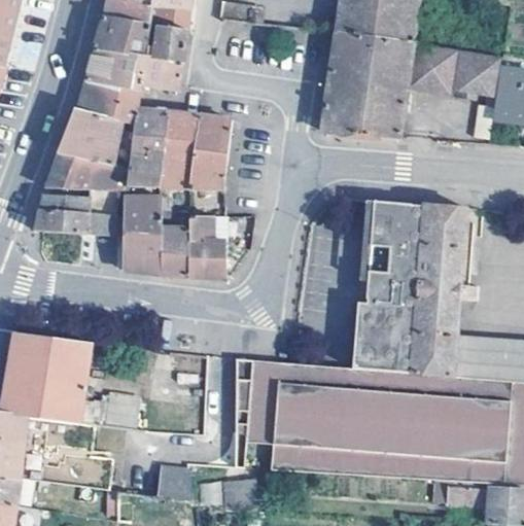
[(19,0),(0,0),(0,64),(4,65),(6,57),(12,31),(19,0)]
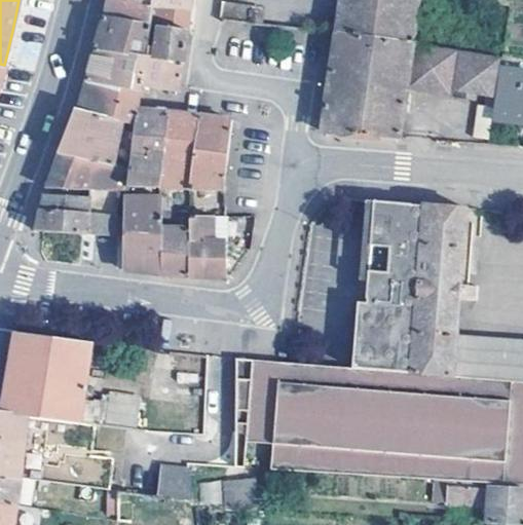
[(184,28),(186,8),(147,4),(147,0),(103,0),(101,15),(149,23),(157,24),(184,28)]
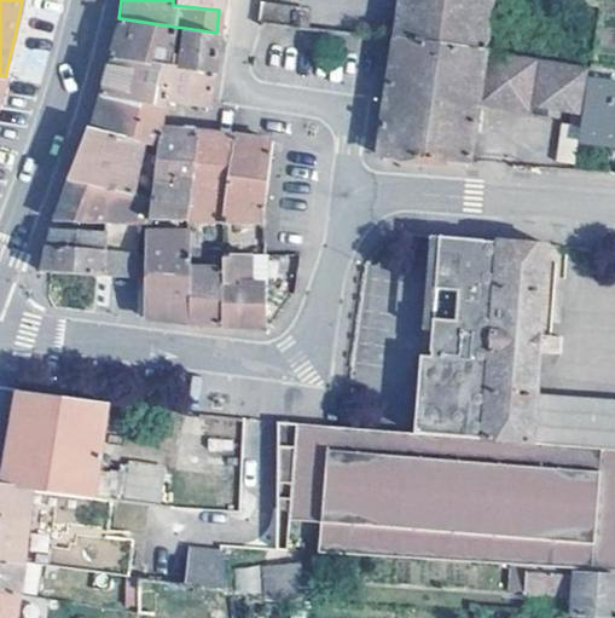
[(295,3),(267,0),(259,0),(256,19),(260,19),(307,27),(307,15),(293,12),(295,3)]
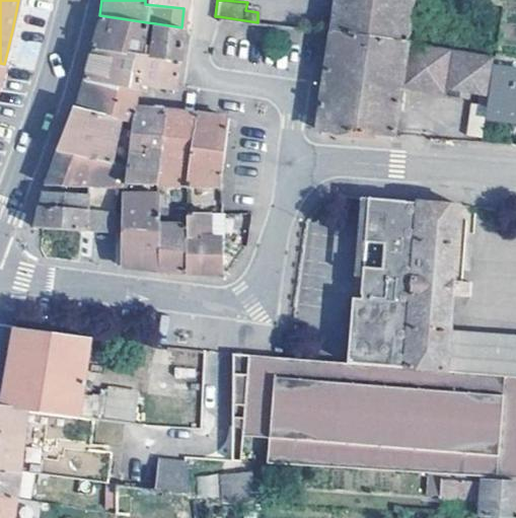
[(333,0),(328,31),(404,43),(411,0),(333,0)]
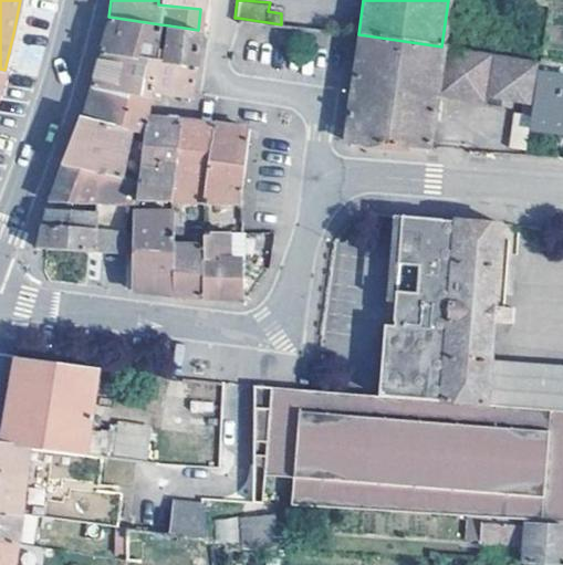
[(198,30),(169,25),(166,45),(157,43),(160,24),(108,17),(106,25),(100,50),(193,65),(198,30)]
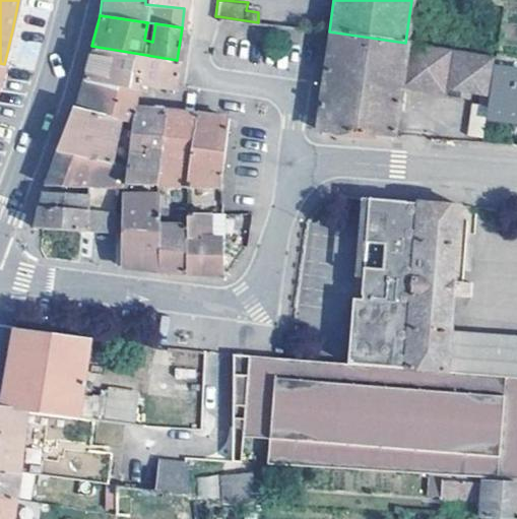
[(329,31),(324,71),(399,80),(421,84),(426,46),(405,43),(329,31)]
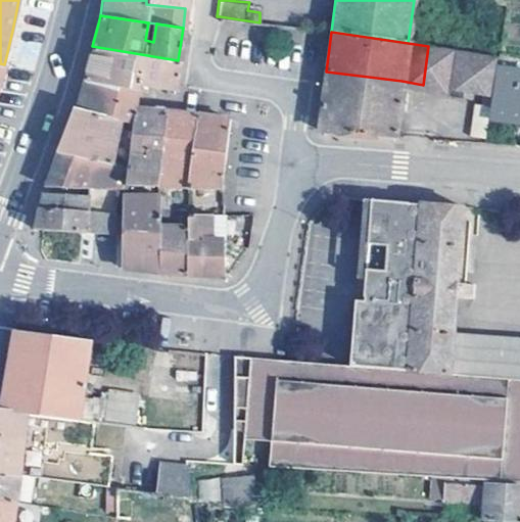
[(90,52),(83,78),(138,89),(138,83),(174,89),(178,60),(92,46),(90,52)]
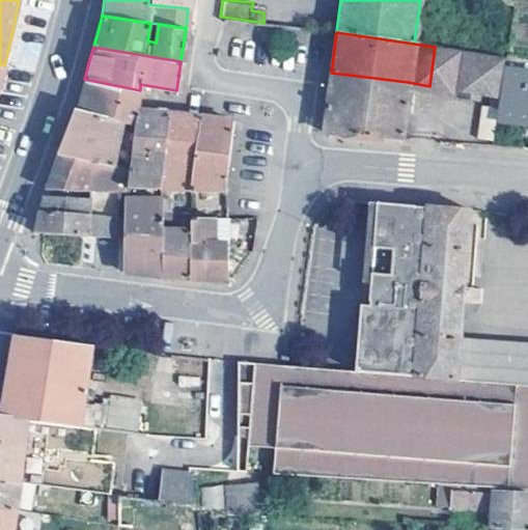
[(435,47),(429,86),(499,94),(502,68),(504,56),(435,47)]
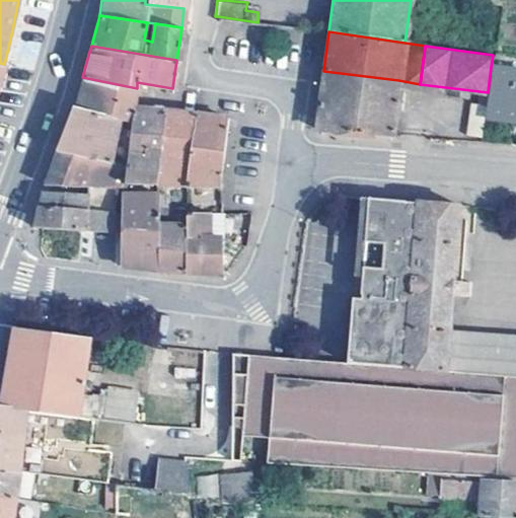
[(515,70),(491,67),(488,92),(484,115),(515,119),(515,70)]
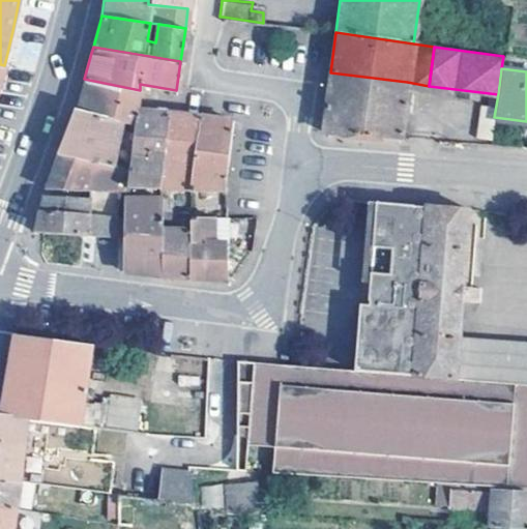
[(407,82),(330,72),(322,131),(330,131),(391,137),(399,138),(407,82)]
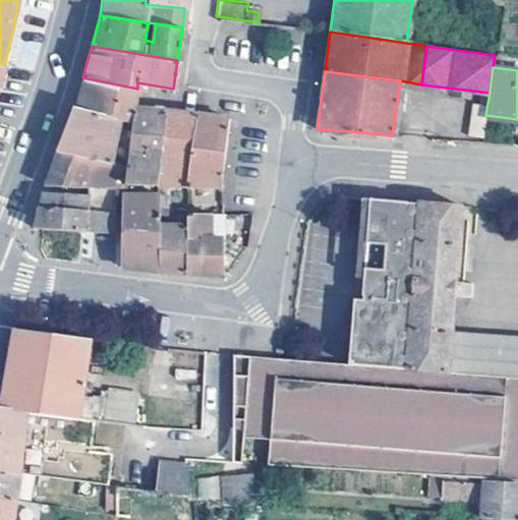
[(80,84),(74,107),(131,126),(133,106),(135,106),(137,89),(82,77),(80,84)]
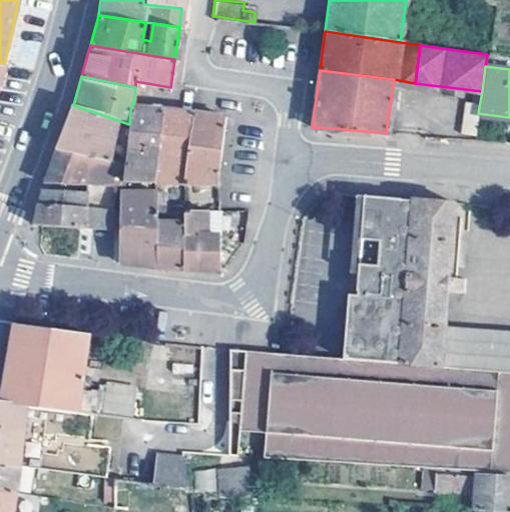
[(473,136),(477,103),(462,102),(458,134),(473,136)]
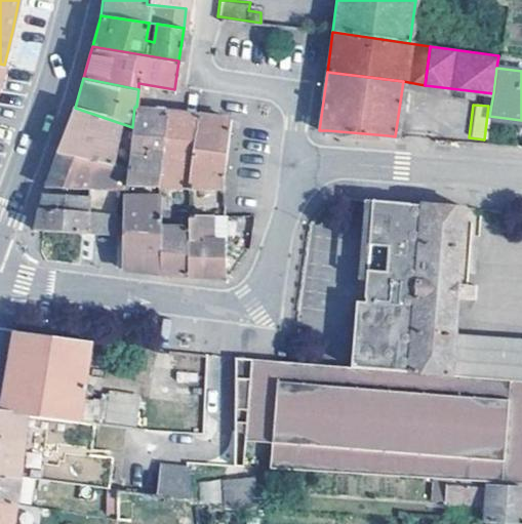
[(129,165),(126,186),(158,187),(167,112),(152,109),(136,107),(134,107),(132,127),(129,165)]
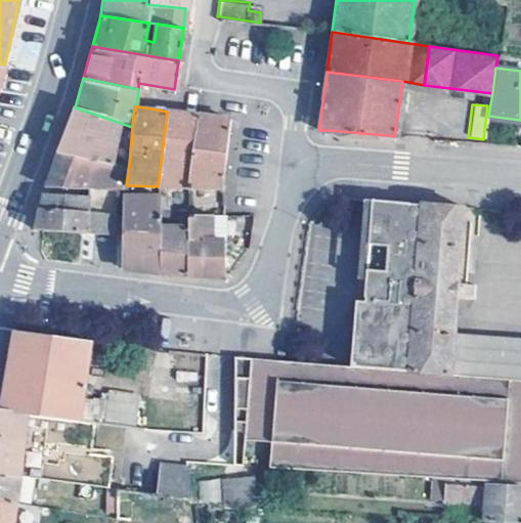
[(61,143),(58,150),(129,165),(132,127),(75,107),(61,143)]
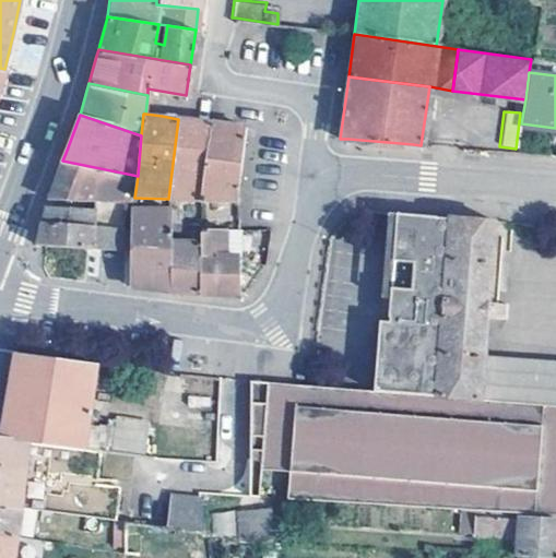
[(168,199),(202,200),(210,123),(191,120),(178,119),(168,199)]
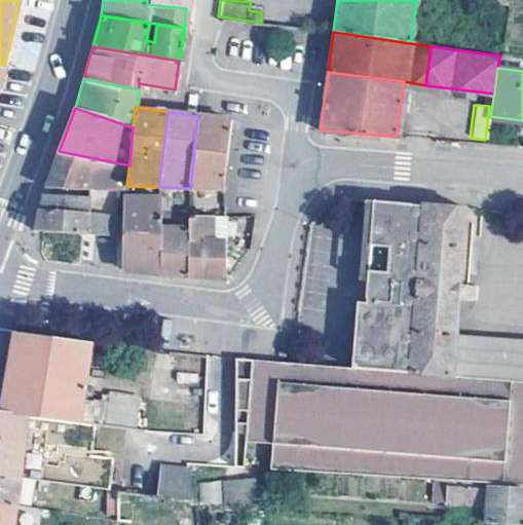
[(197,116),(190,188),(224,189),(228,122),(229,119),(197,116)]
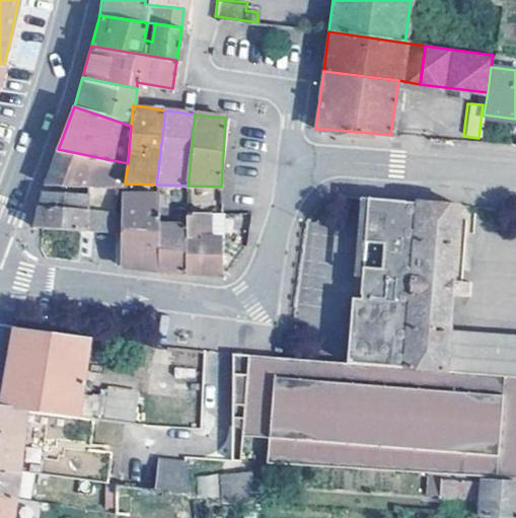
[(125,183),(128,163),(58,149),(44,185),(72,186),(118,188),(125,188),(125,183)]
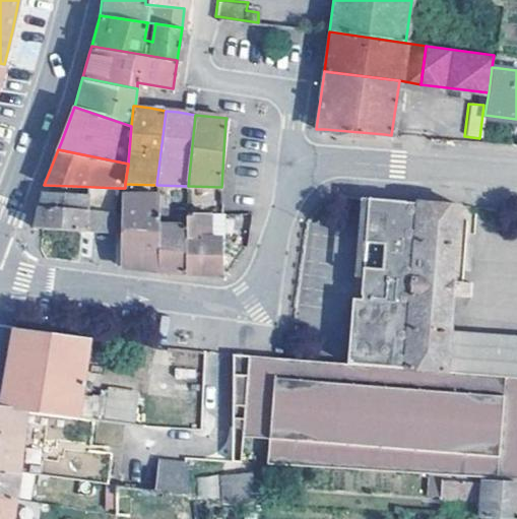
[(38,205),(114,213),(115,195),(43,190),(41,194),(38,205)]
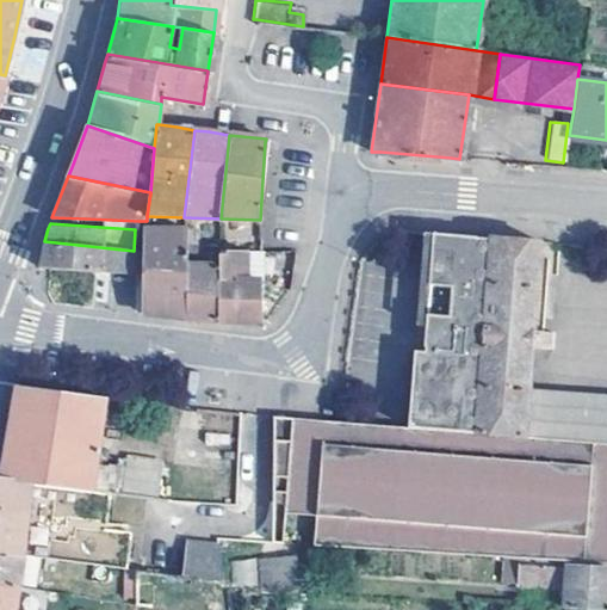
[(186,256),(186,244),(186,228),(183,229),(146,228),(144,251),(144,270),(143,313),(165,315),(185,319),(186,265),(186,256)]
